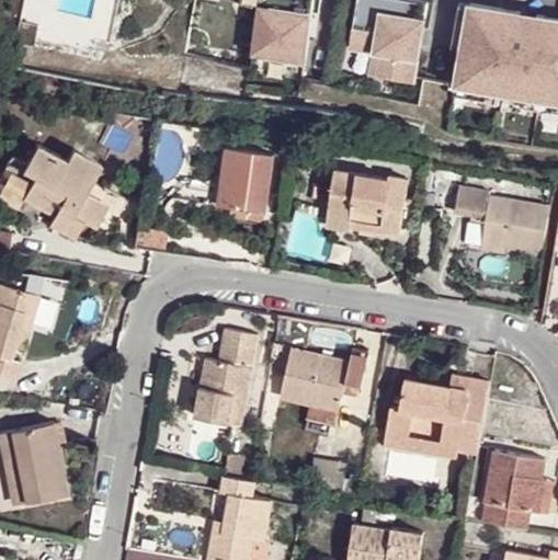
[(309,0),(236,0),(236,6),(255,8),(268,10),(258,72),(298,78),(309,0)]
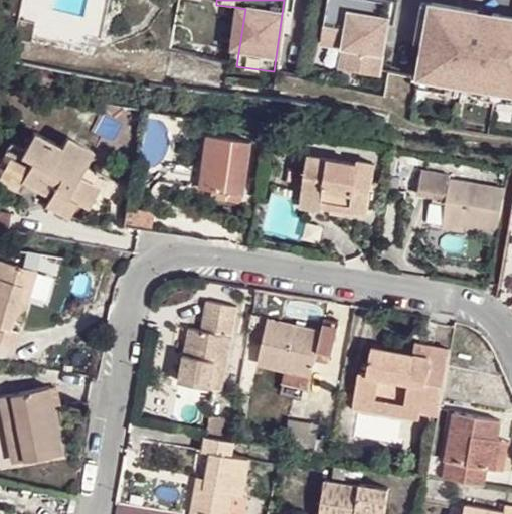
[(389,2),(378,0),(325,0),(320,34),(350,39),(344,71),(376,77),(389,2)]
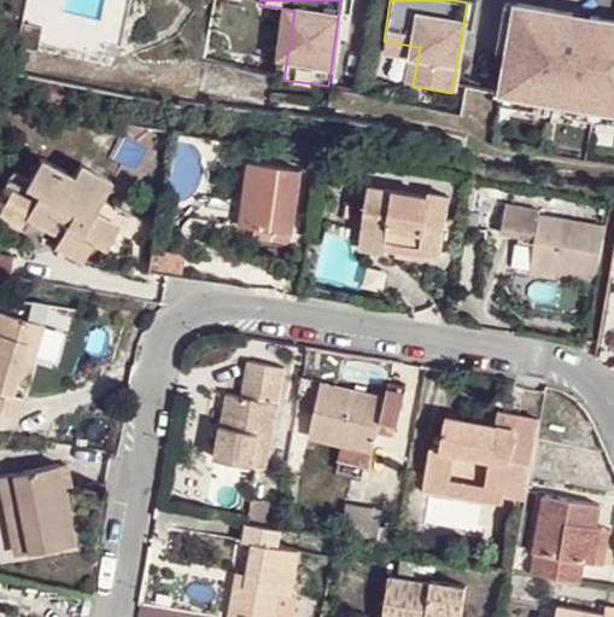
[(514,5),(503,3),(495,52),(506,53),(514,5)]
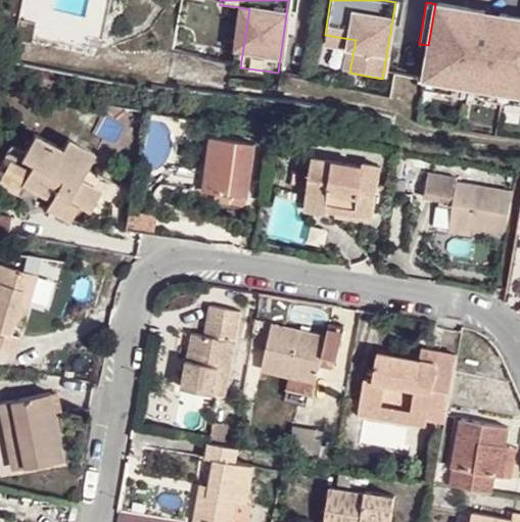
[(482,12),(435,4),(428,45),(422,81),(452,86),(483,92),(519,97),(519,18),(498,14),(497,20),(481,17),(482,12)]
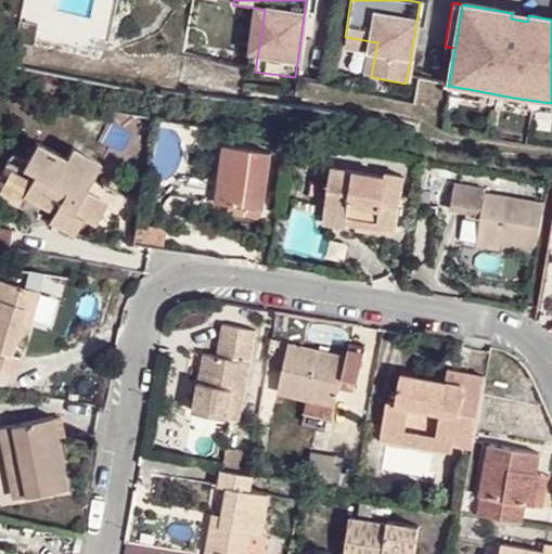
[(265,10),(253,8),(243,69),(255,72),(265,10)]
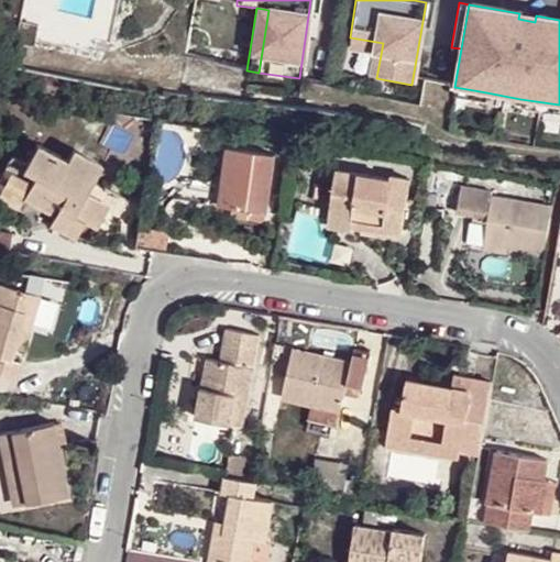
[(350,37),(348,50),(373,54),(369,76),(376,78),(383,43),(350,37)]
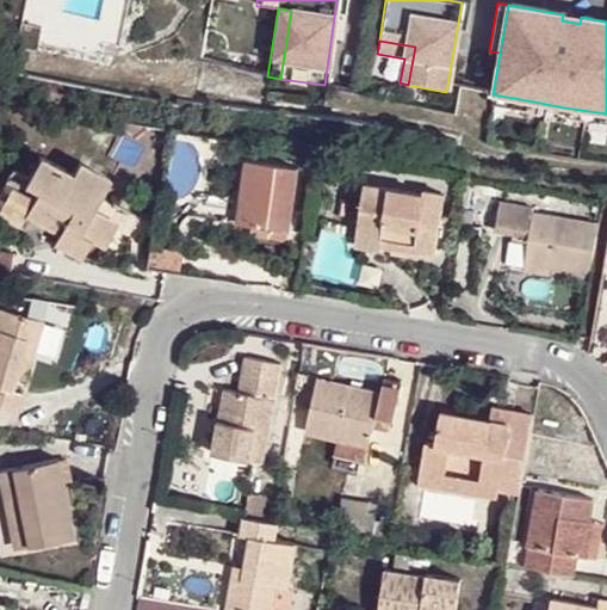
[(527,100),(493,94),(490,105),(525,111),(527,100)]
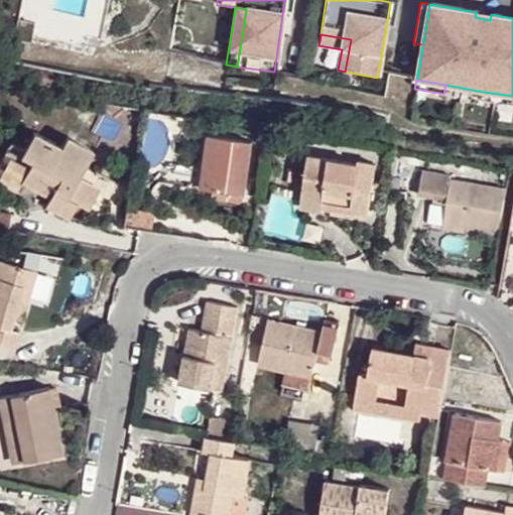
[(512,96),(477,91),(475,100),(512,105),(512,96)]
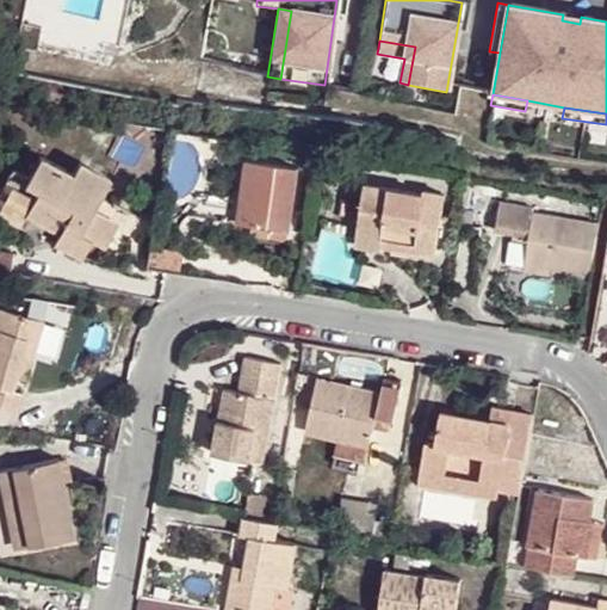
[(91,193),(100,177),(75,164),(69,177),(37,159),(22,188),(35,193),(24,214),(57,233),(53,242),(81,258),(91,241),(104,247),(116,225),(91,211),(99,198),(91,193)]
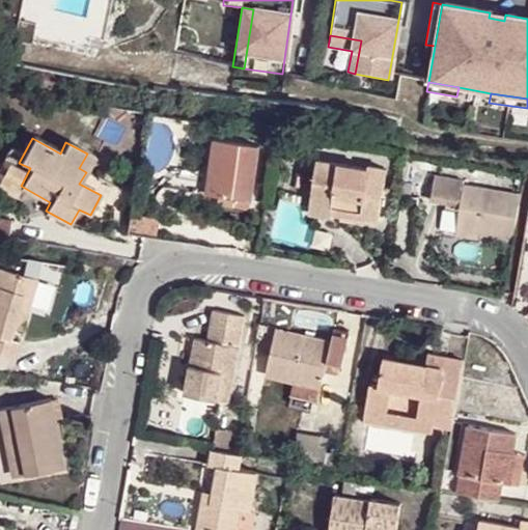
[(205,196),(223,198),(229,199),(228,207),(240,208),(242,201),(249,202),(257,148),(214,141),(205,196)]
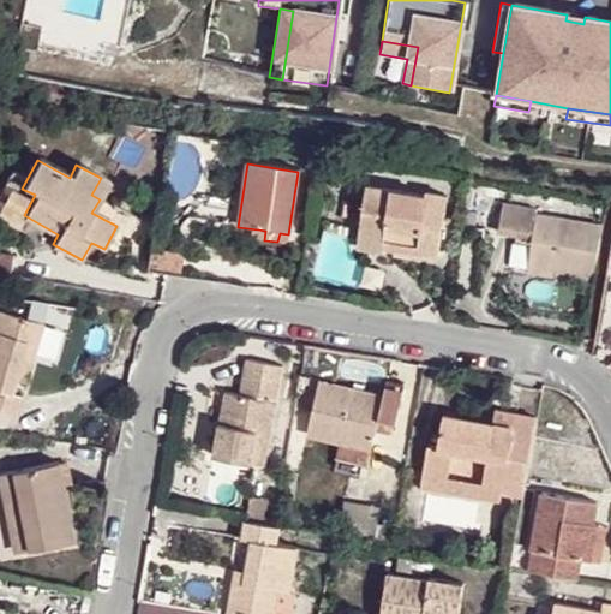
[(109,182),(101,178),(91,195),(100,200),(109,182)]
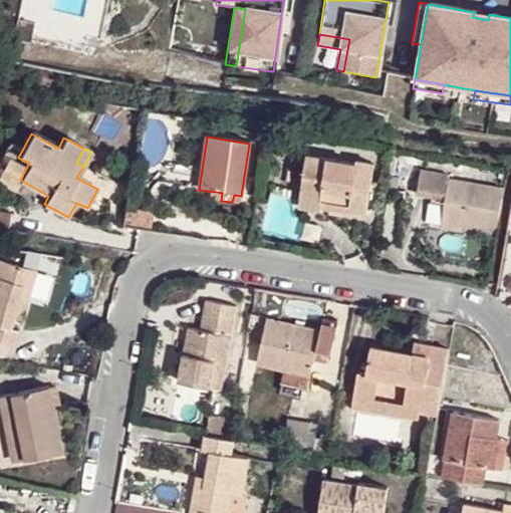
[(297,207),(318,210),(320,204),(348,209),(346,214),(363,216),(371,165),(352,162),(351,166),(304,158),(297,207)]
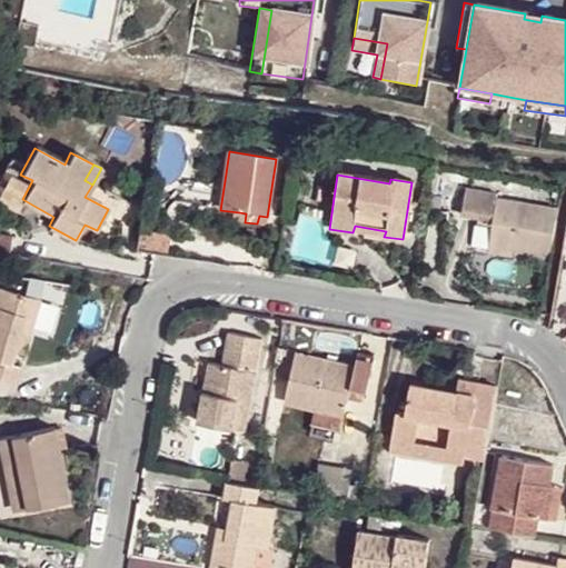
[(547,255),(555,209),(493,199),(493,195),(460,189),(456,217),(488,221),(485,247),(512,251),(547,255)]
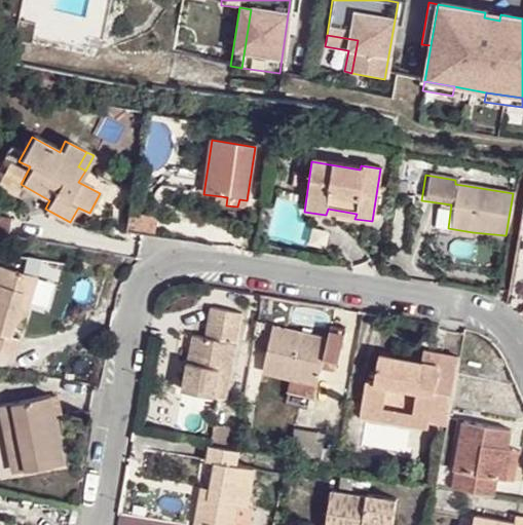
[(328,209),(326,215),(355,219),(357,214),(328,209)]
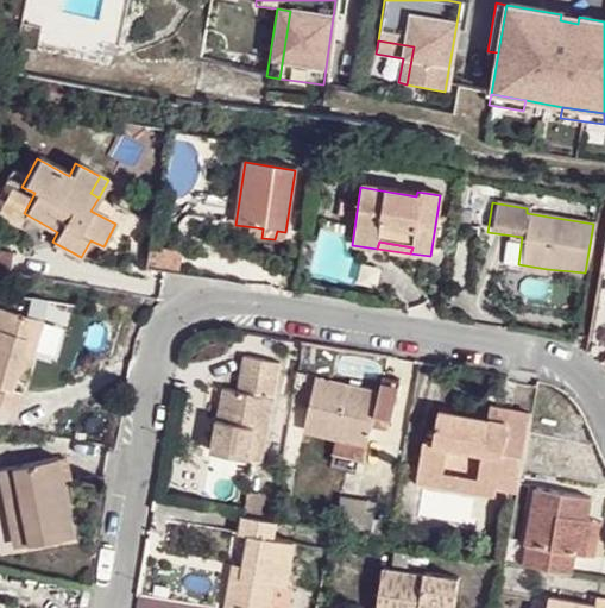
[(178,252),(146,248),(143,268),(175,274),(178,252)]
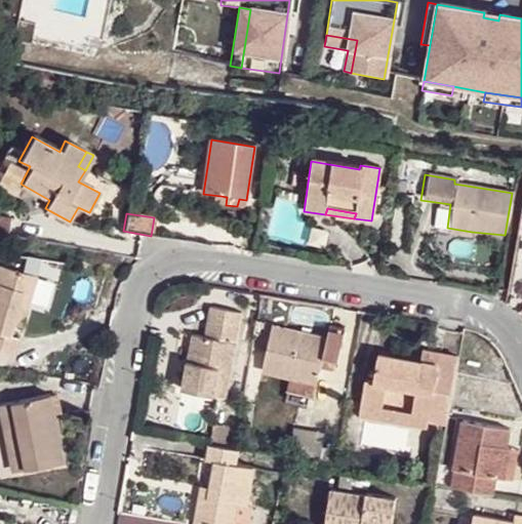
[(8,219),(0,217),(0,236),(5,237),(8,219)]
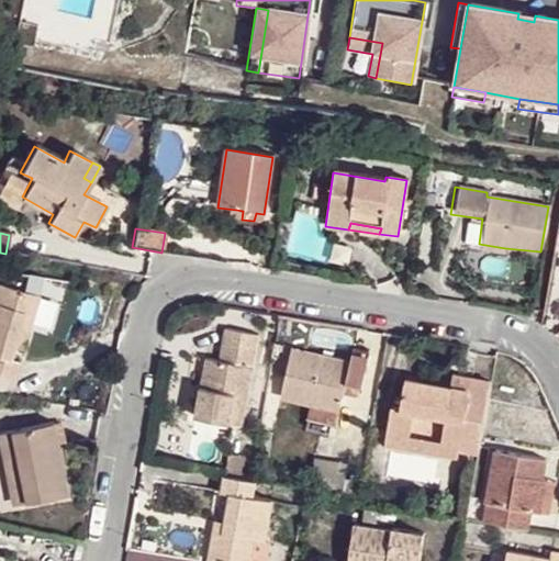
[(505,248),(479,244),(478,251),(505,255),(505,248)]
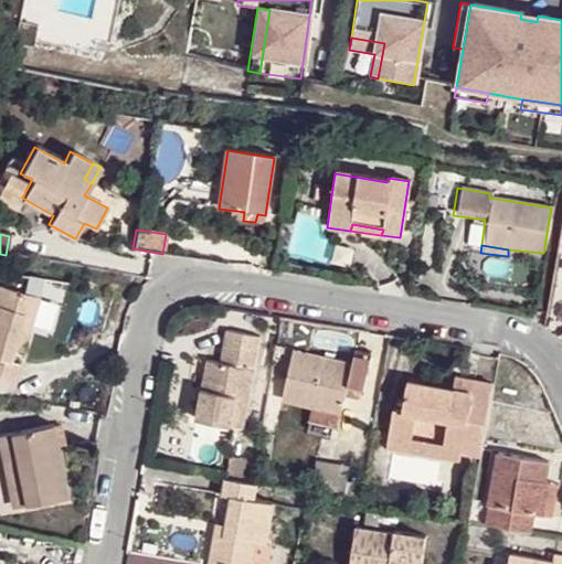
[(20,326),(28,327),(38,297),(0,287),(0,376),(12,381),(17,364),(10,361),(13,350),(20,326)]
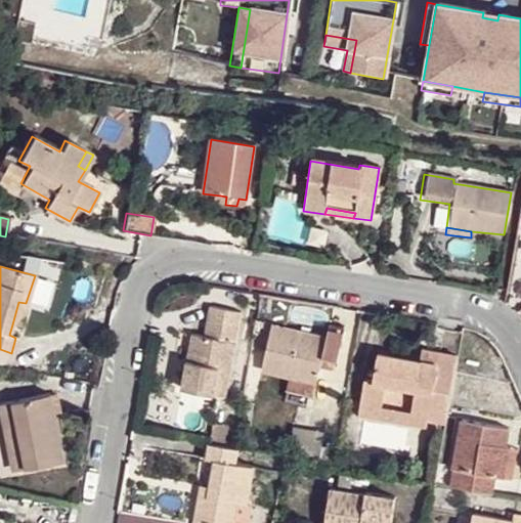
[(18,327),(26,303),(18,302),(12,324),(18,327)]
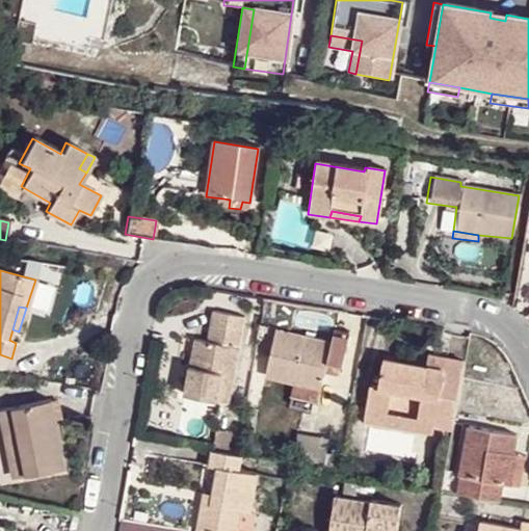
[(243,315),(213,309),(206,341),(192,338),(183,393),(228,401),(243,315)]
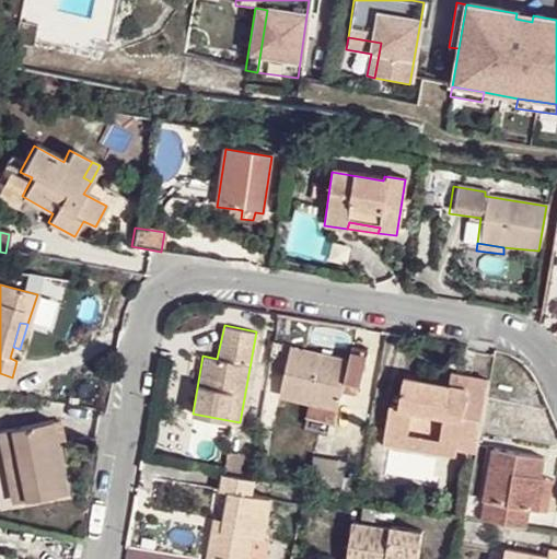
[(366,358),(347,356),(346,362),(287,352),(279,398),(337,408),(343,384),(360,386),(366,358)]
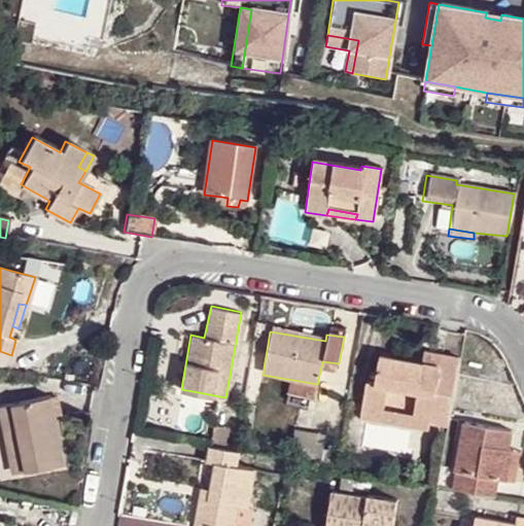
[(438,365),(440,354),(424,351),(422,362),(438,365)]
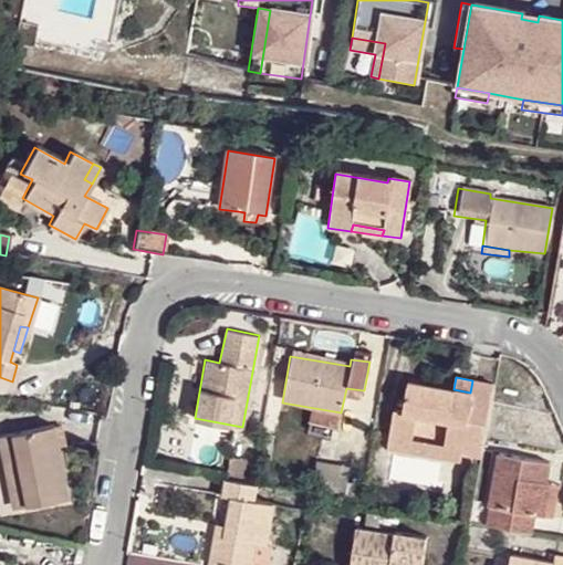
[(479,459),(492,384),(472,380),(470,393),(454,389),(407,382),(402,411),(392,411),(387,440),(409,445),(410,441),(415,417),(446,422),(442,441),(462,445),(460,456),(479,459)]
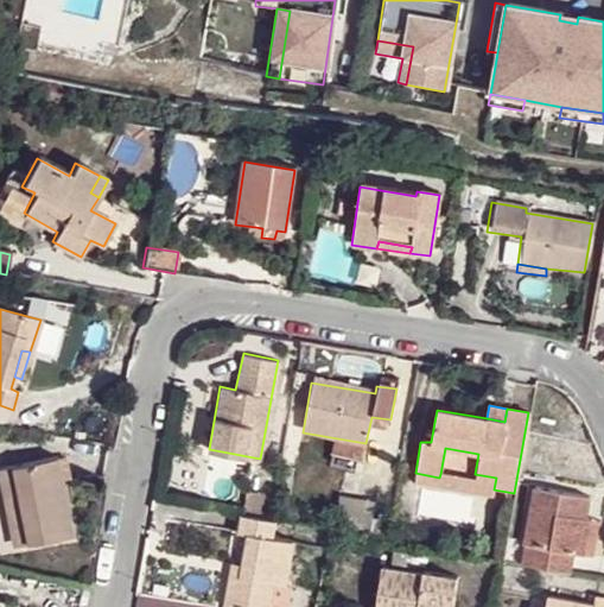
[(0,491),(1,498),(17,495),(27,547),(69,537),(53,457),(0,468),(0,491)]
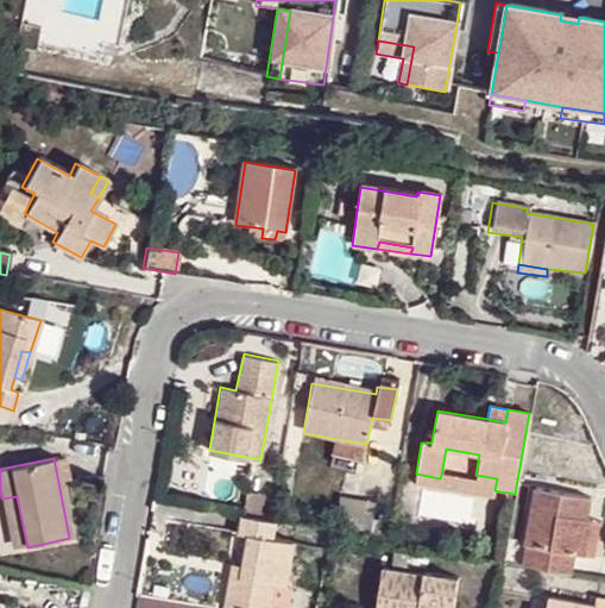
[(440,478),(416,474),(414,484),(493,497),(495,490),(497,478),(476,475),(474,480),(441,475),(440,478)]
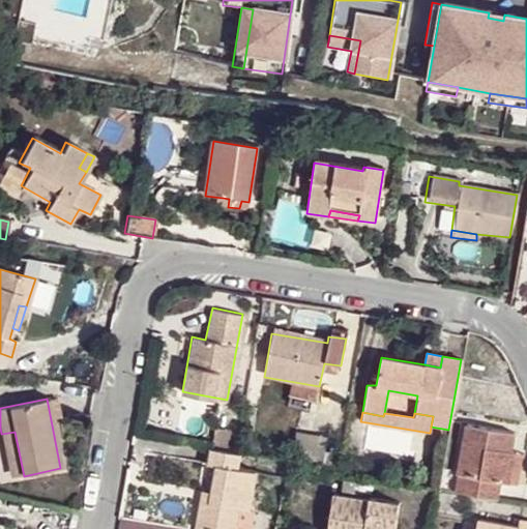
[(465,427),(452,493),(496,501),(499,483),(507,485),(514,456),(509,454),(513,435),(465,427)]
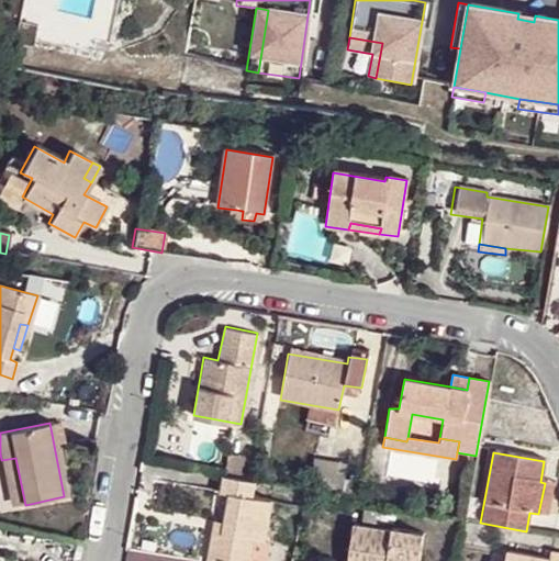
[(15,458),(1,460),(11,507),(25,505),(15,458)]
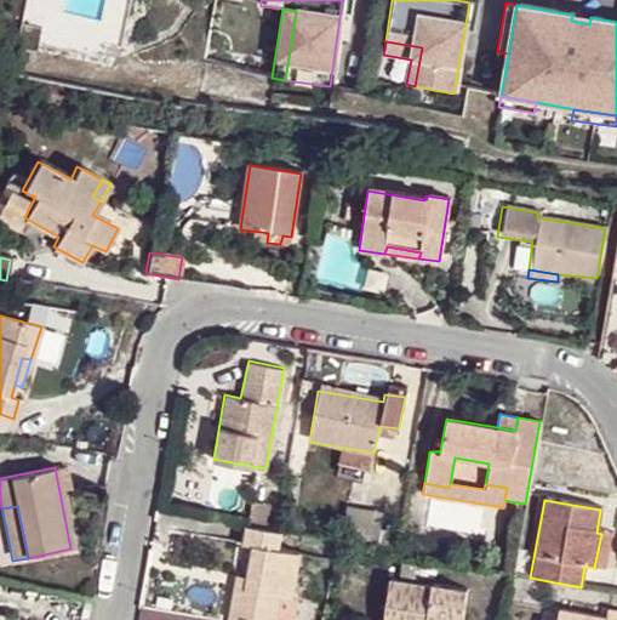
[(279,533),(273,532),(245,527),(241,545),(252,546),(247,576),(246,590),(234,589),(228,619),(275,619),(280,598),(291,599),(298,555),(275,550),(279,533)]
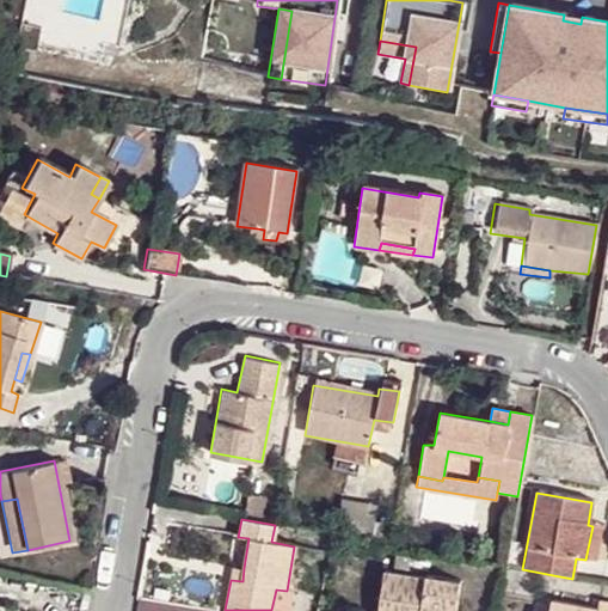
[(243,581),(244,568),(233,567),(231,580),(243,581)]
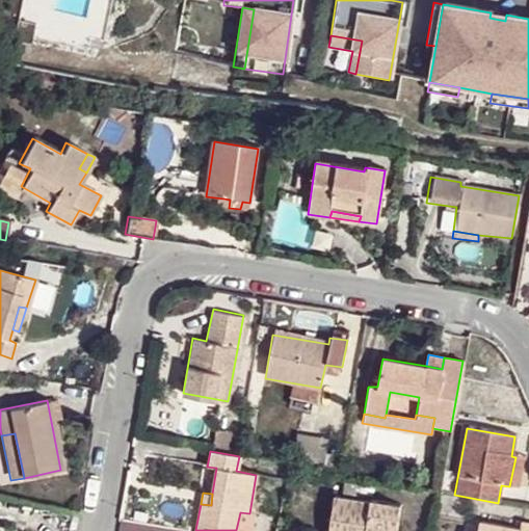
[(369,504),(334,497),(327,530),(395,530),(400,508),(400,506),(399,505),(370,501),(369,504)]
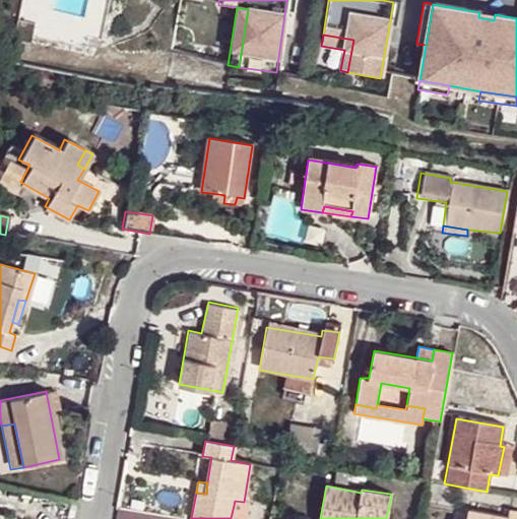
[(243,518),(247,503),(244,502),(235,501),(231,518),(243,518)]
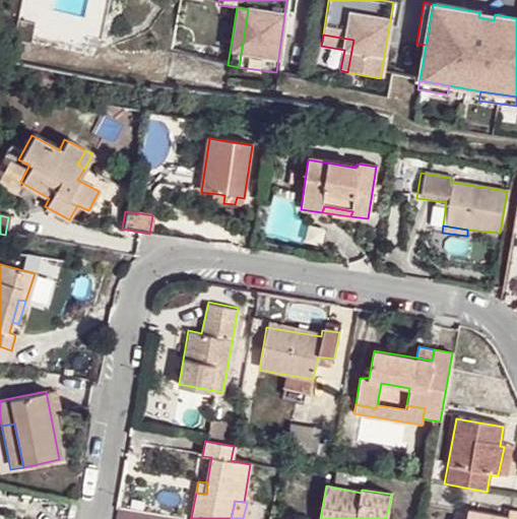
[(516,518),(516,512),(508,510),(507,516),(466,509),(464,518),(516,518)]
